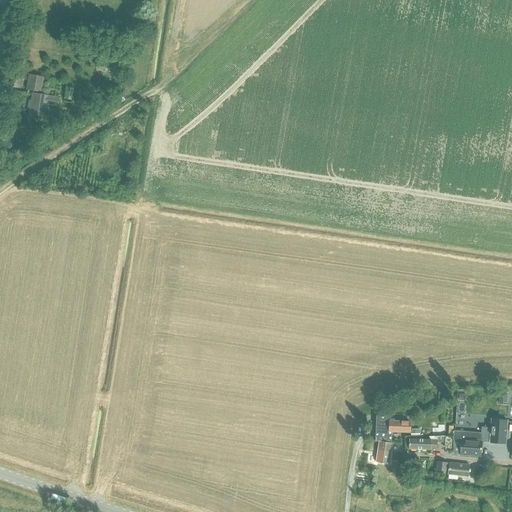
[(27,90),(41,92),(44,77),(30,75),(27,90)]
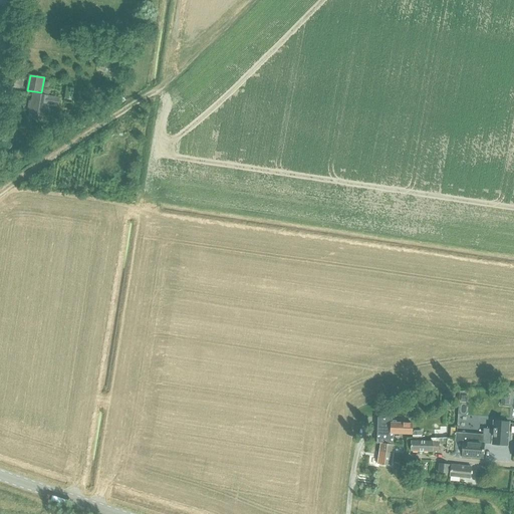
[(31,106),(29,117),(45,120),(48,104),(58,106),(59,98),(33,93),(32,101),(29,101),(29,105),(31,106)]
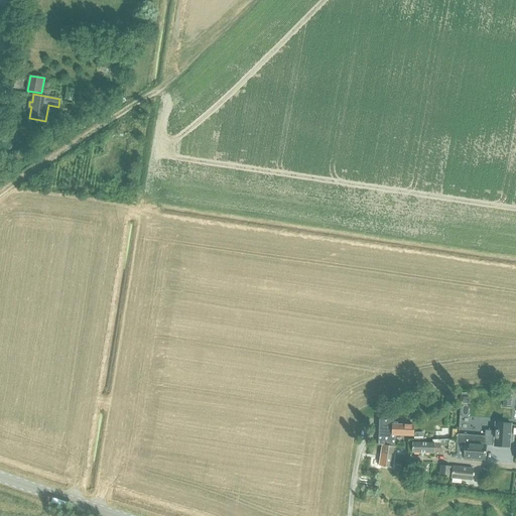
[(122,95),(115,99),(119,105),(126,102),(122,95)]
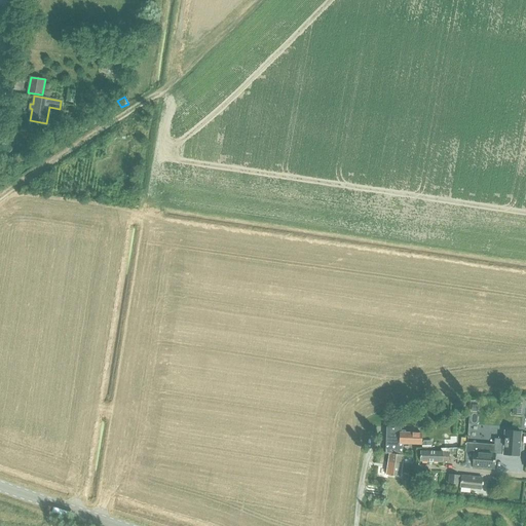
[(386,453),(390,453),(391,453),(402,455),(403,444),(421,444),(421,434),(401,433),(402,427),(391,427),(390,445),(386,445),(386,453)]
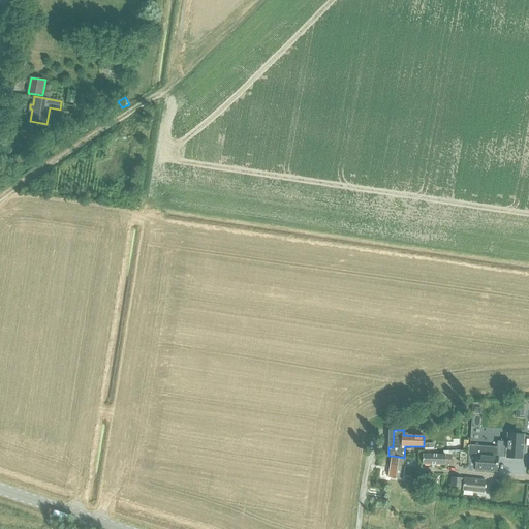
[(468,454),(467,467),(475,468),(475,470),(497,471),(497,469),(497,461),(497,457),(506,457),(506,458),(523,459),(524,434),(507,433),(507,441),(497,441),(497,447),(481,446),(469,445),(469,450),(468,454)]
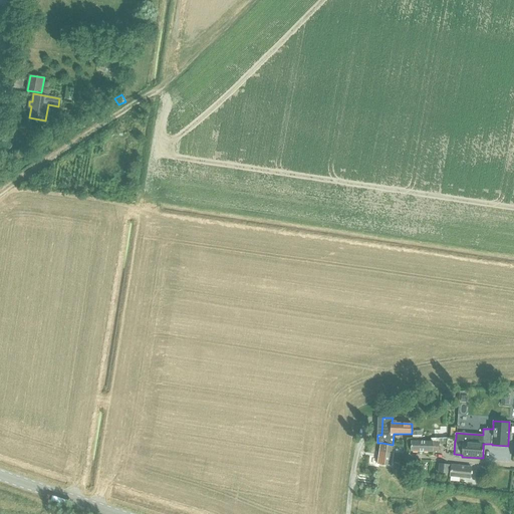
[(431,442),(422,441),(422,431),(413,431),(413,441),(411,441),(411,451),(433,452),(433,451),(439,452),(439,444),(447,444),(447,450),(454,450),(454,440),(454,439),(448,438),(431,438),(431,442)]
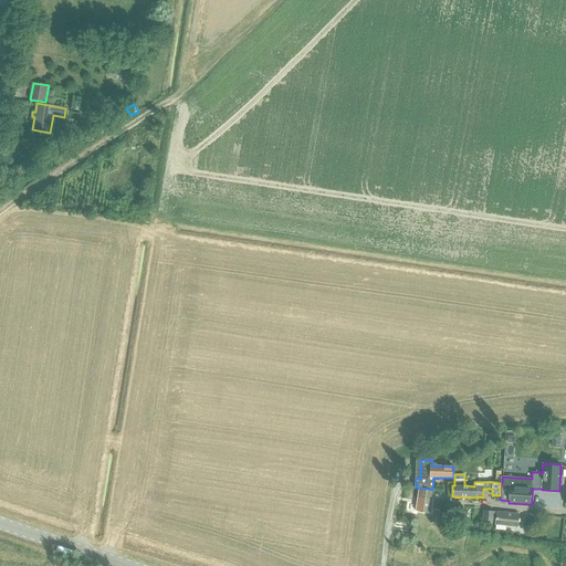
[(432,490),(421,488),(420,488),(416,511),(431,513),(433,490),(432,490)]
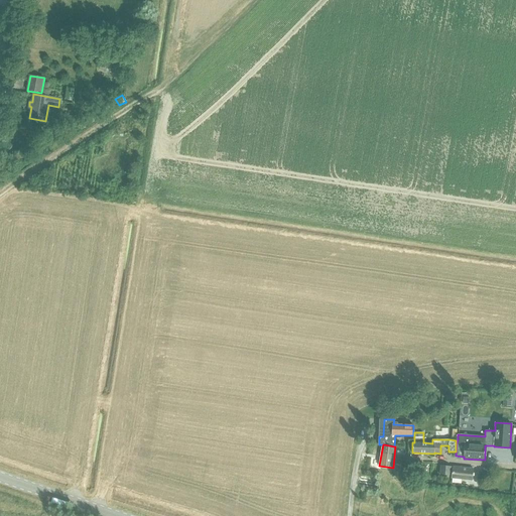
[(439,474),(449,475),(452,467),(440,465),(439,474)]
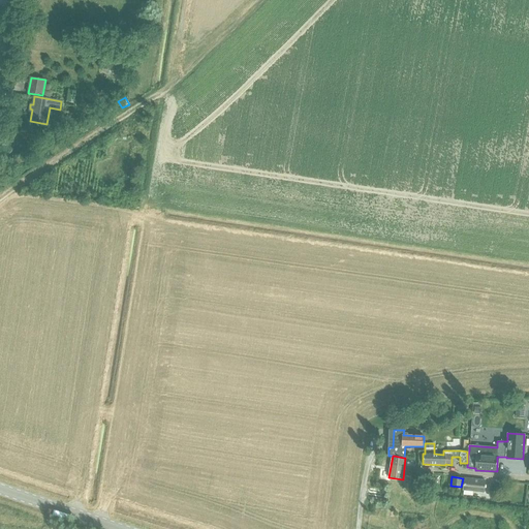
[(463,490),(484,492),(485,480),(464,478),(463,490)]
